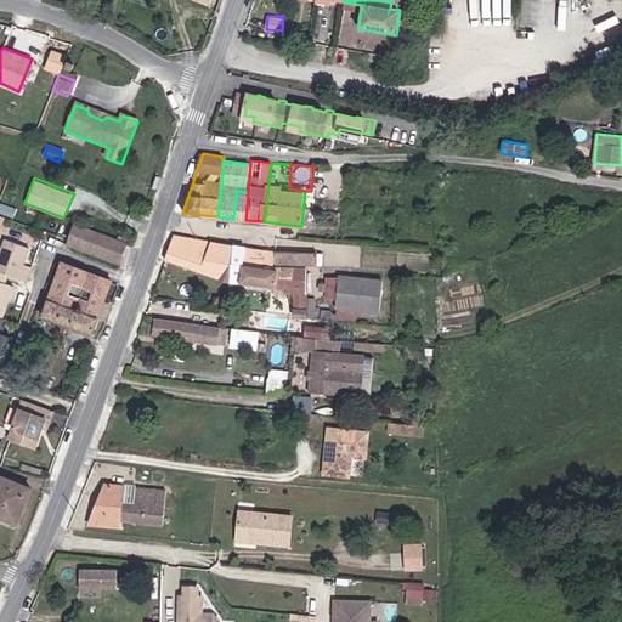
[(118,266),(126,246),(75,227),(68,249),(118,266)]
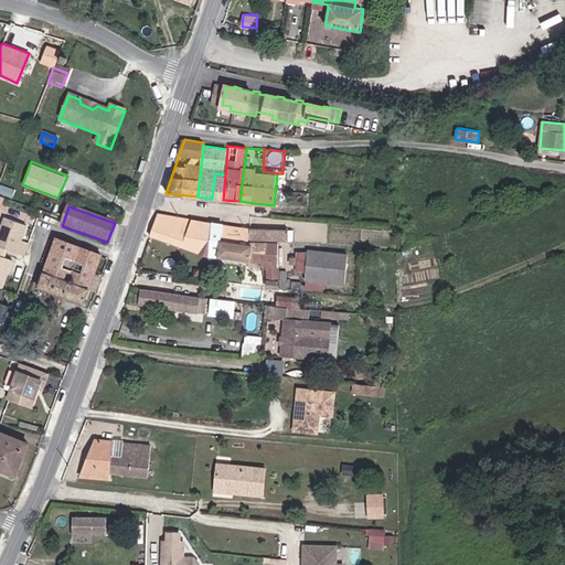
[(151,236),(210,257),(210,255),(213,223),(200,221),(159,212),(151,236)]
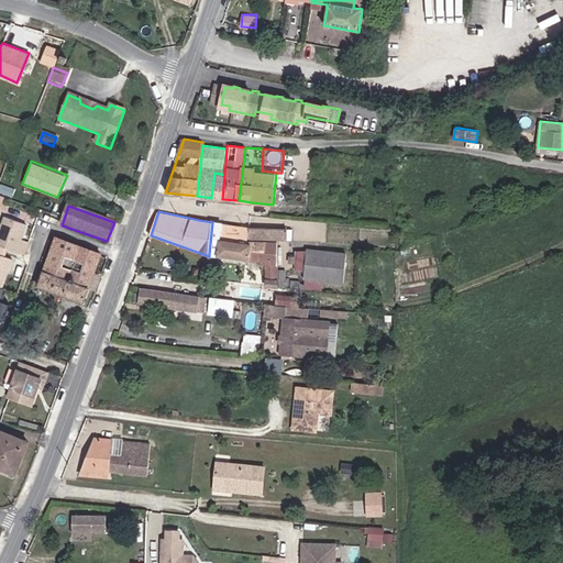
[(20,241),(25,227),(4,219),(0,231),(0,247),(7,251),(15,254),(20,241)]
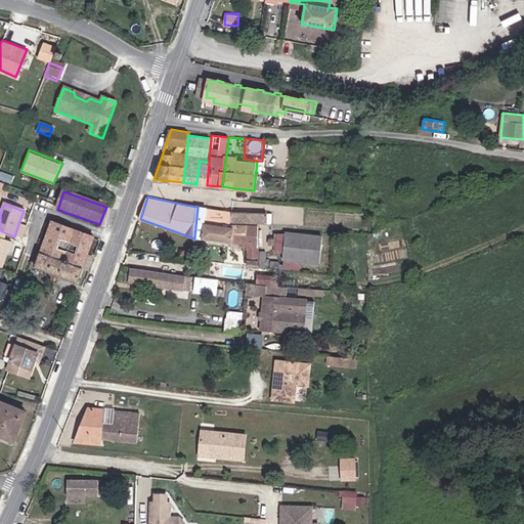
[(198,207),(194,236),(203,237),(209,209),(198,207)]
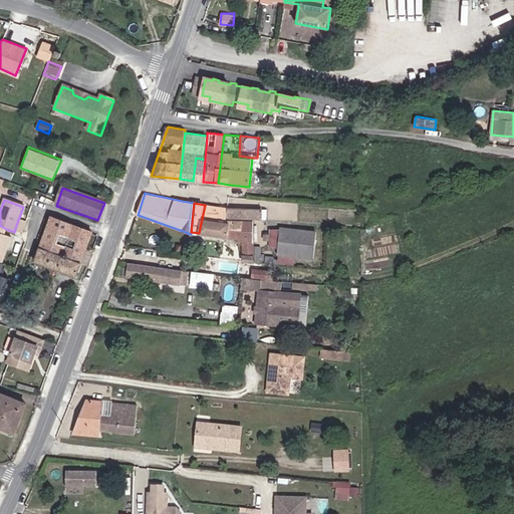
[(205,205),(199,233),(228,239),(241,240),(242,262),(255,263),(255,221),(227,219),(228,208),(205,205)]
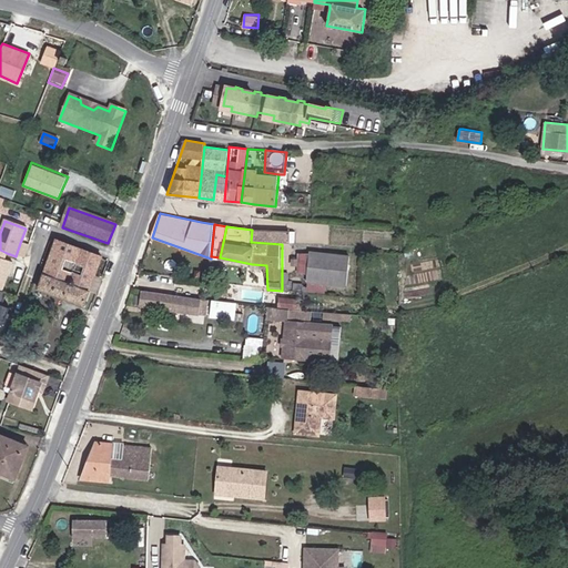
[(290,233),(252,230),(251,242),(282,244),(288,244),(290,233)]
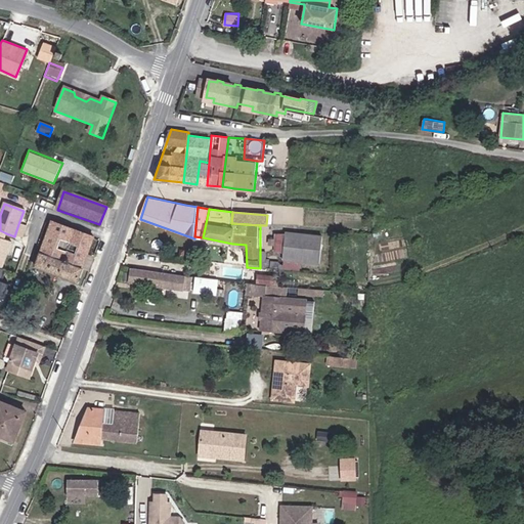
[(77,285),(95,237),(52,223),(35,269),(77,285)]
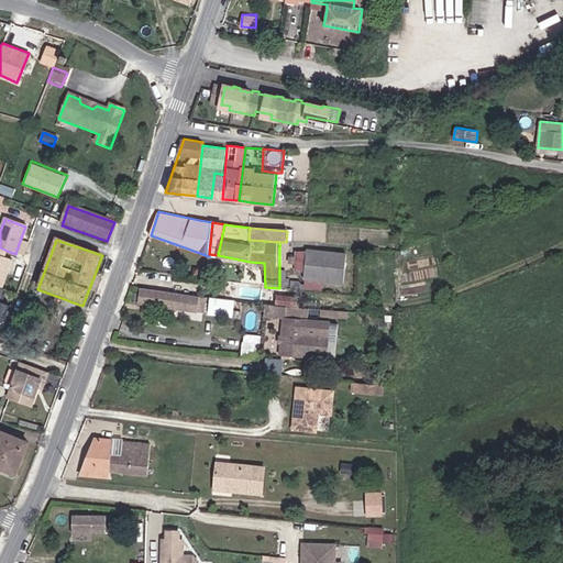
[(28,243),(20,241),(15,254),(23,256),(28,243)]
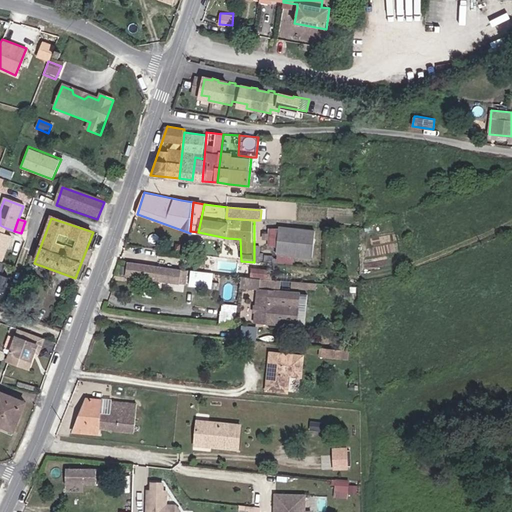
[(278,265),(295,267),(296,257),(313,259),(316,231),(268,227),(268,233),(263,232),(262,240),(268,240),(268,246),(277,247),(277,255),(279,255),(278,265)]
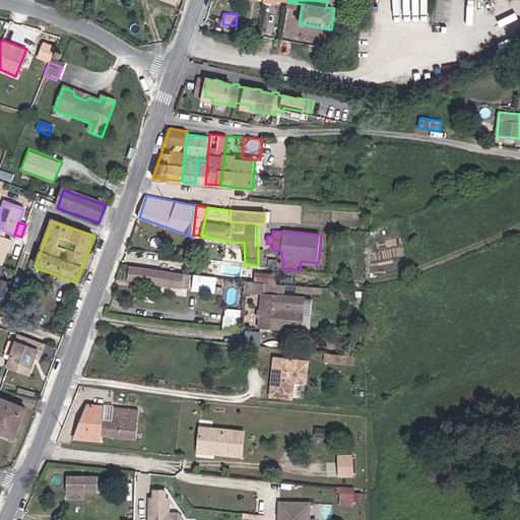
[(0,267),(2,268),(11,242),(4,239),(0,237),(0,267)]
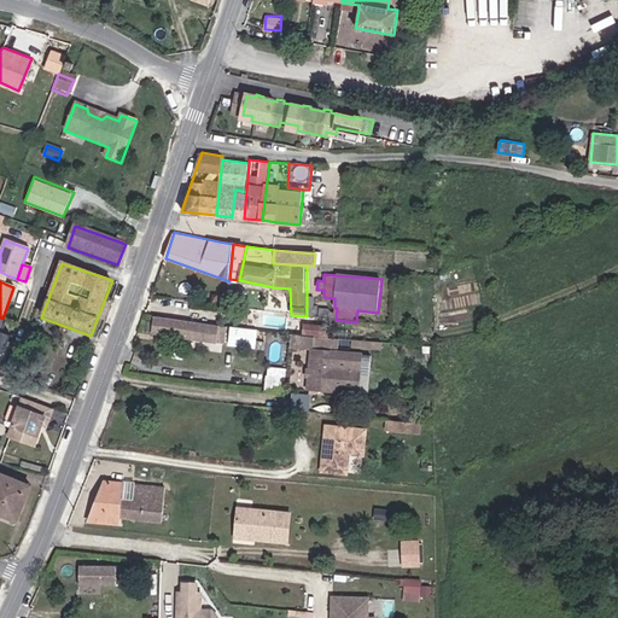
[(219,325),(155,316),(152,333),(216,343),(219,326),(219,325)]
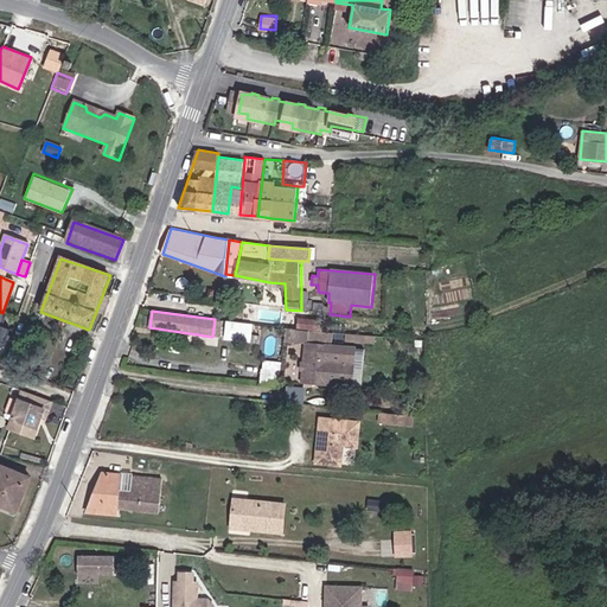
[(308,330),(321,331),(323,320),(278,315),(276,326),(287,327),(308,330)]
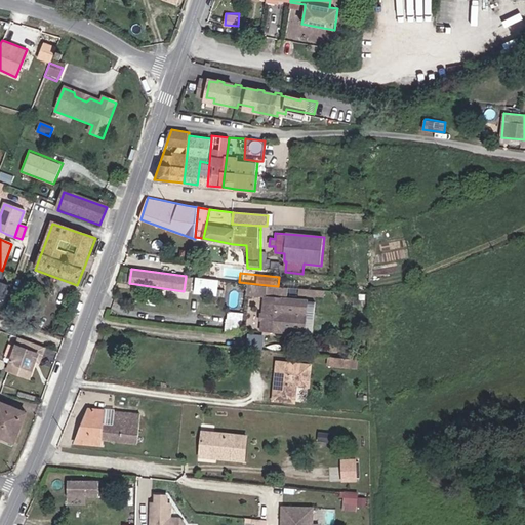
[(190,292),(192,278),(186,277),(184,291),(190,292)]
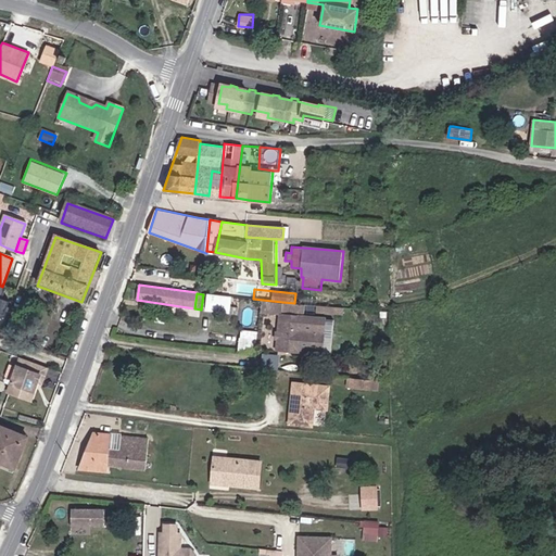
[(263,300),(262,311),(277,312),(278,312),(278,311),(281,310),(282,302),(263,300)]
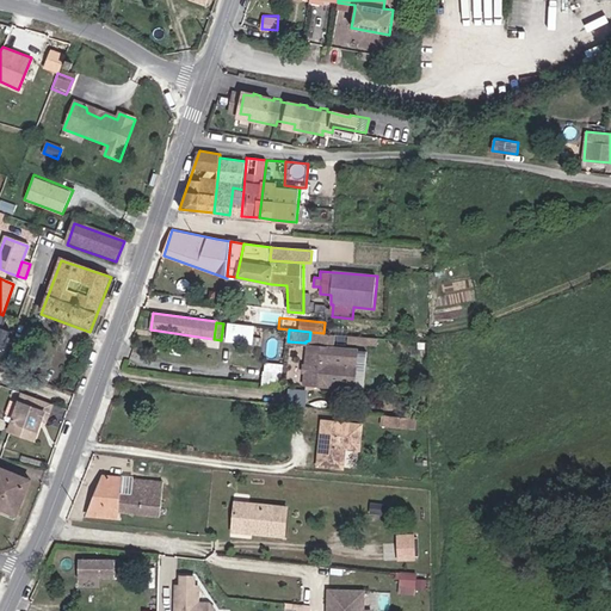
[(310,332),(309,340),(309,344),(335,346),(337,334),(323,333),(310,332)]
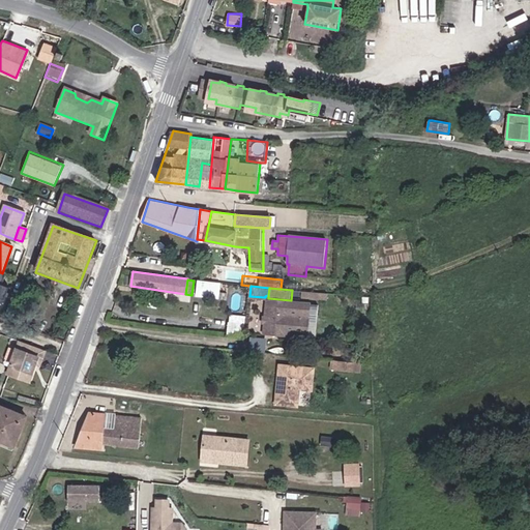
[(0,308),(7,312),(13,297),(3,293),(0,302),(0,308)]
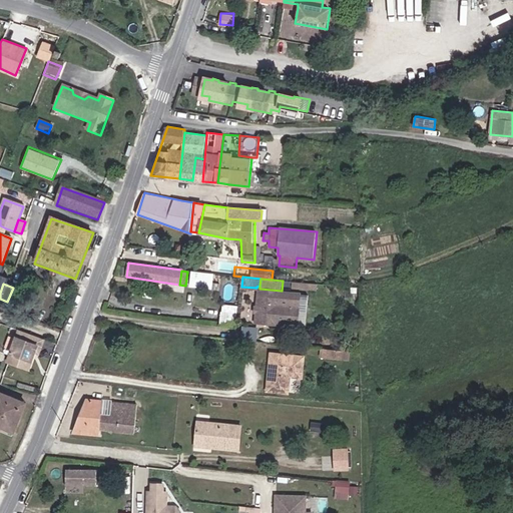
[(282,291),(260,289),(258,306),(257,310),(257,312),(255,323),(278,325),(278,324),(298,326),(302,293),(282,291)]
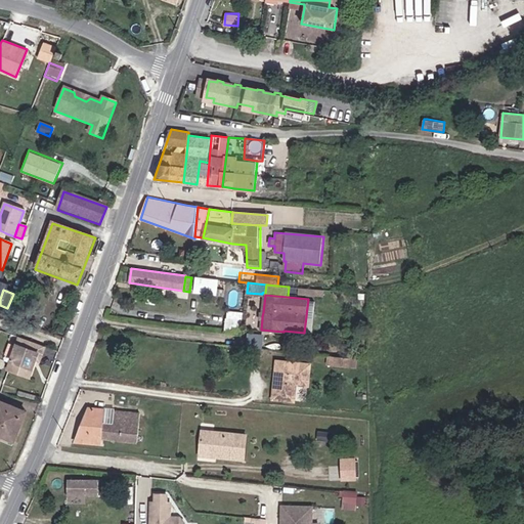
[(242,333),(243,320),(226,318),(225,331),(242,333)]
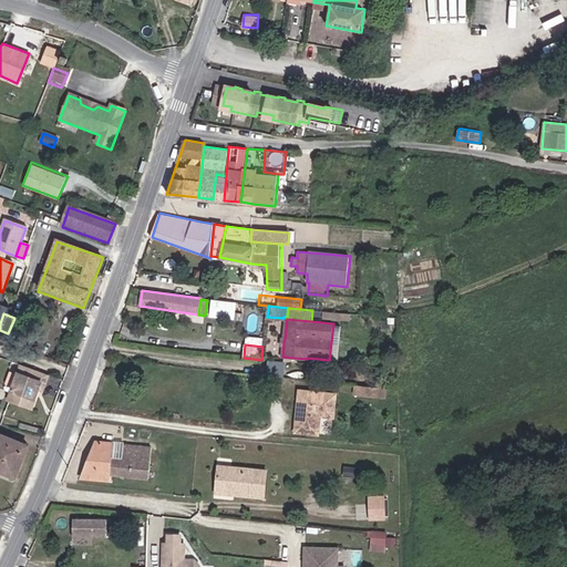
[(284,375),(285,360),(268,359),(267,374),(284,375)]
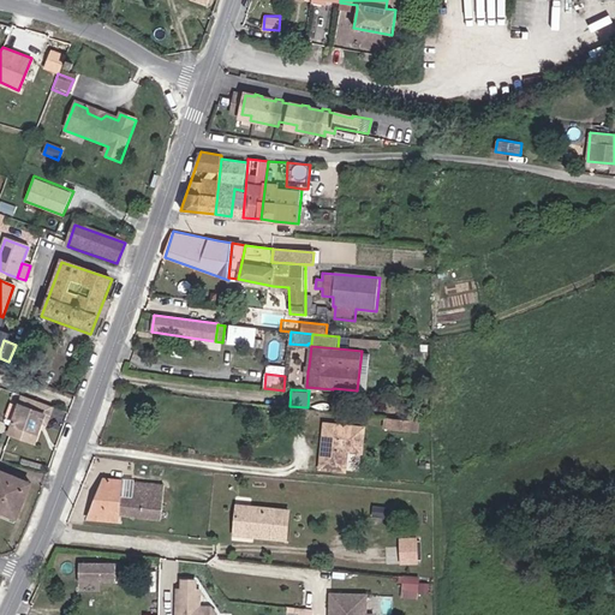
[(36,443),(43,423),(46,416),(49,417),(53,407),(24,398),(11,435),(36,443)]
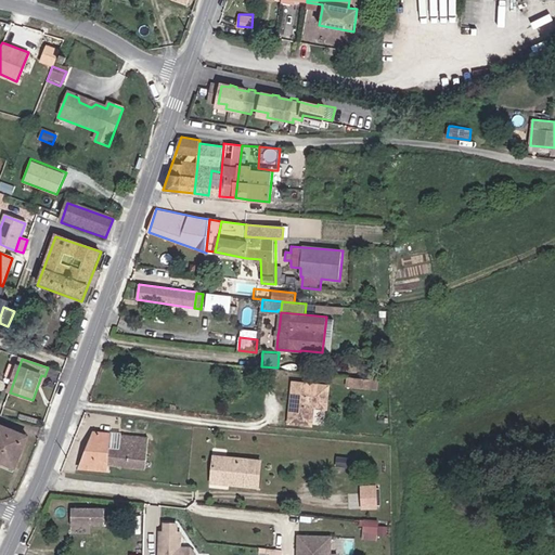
[(347,376),(347,386),(378,388),(378,378),(347,376)]
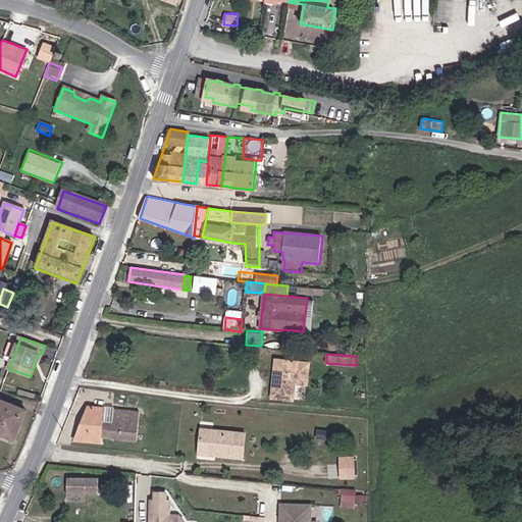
[(278,379),(274,378),(273,398),(294,400),(295,383),(308,385),(310,365),(275,362),(274,373),(278,373),(278,379)]
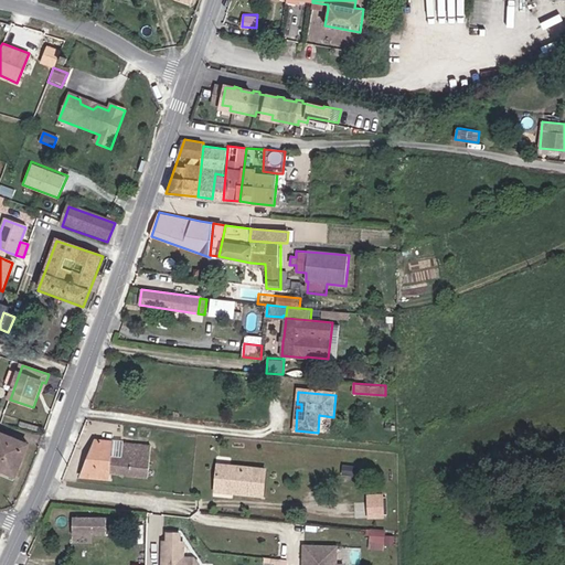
[(0,472),(14,478),(28,448),(0,436),(0,472)]
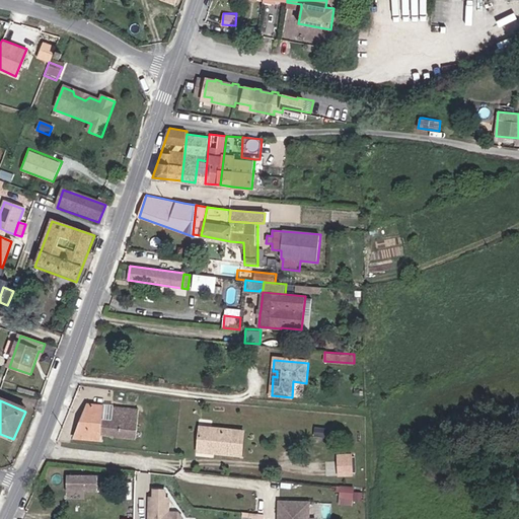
[(135,439),(138,410),(88,403),(75,437),(100,440),(100,435),(135,439)]
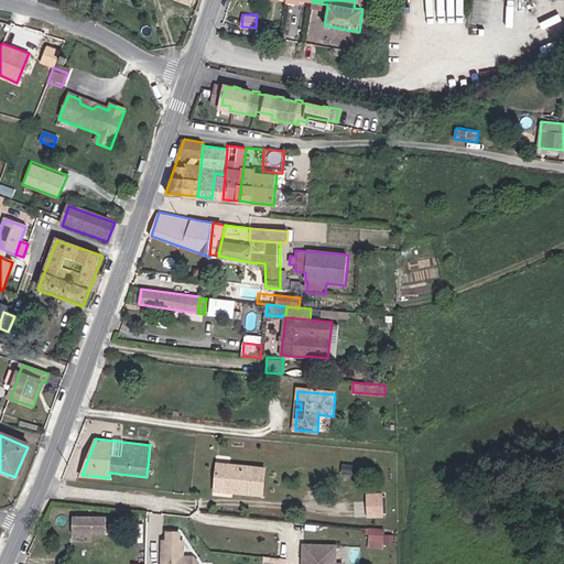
[(231,490),(262,494),(266,469),(221,465),(218,491),(230,494),(231,490)]
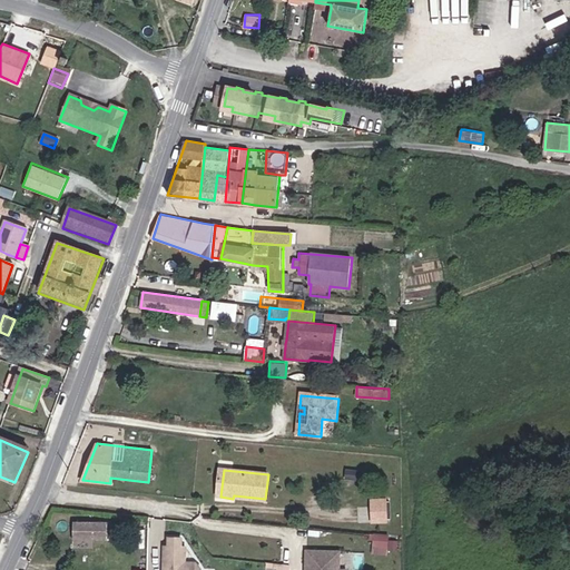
[(359,483),(360,473),(343,473),(343,482),(359,483)]
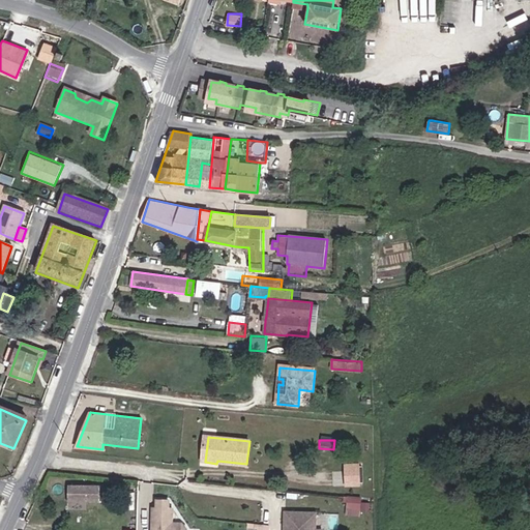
[(360,489),(361,467),(351,467),(350,474),(347,474),(346,488),(360,489)]
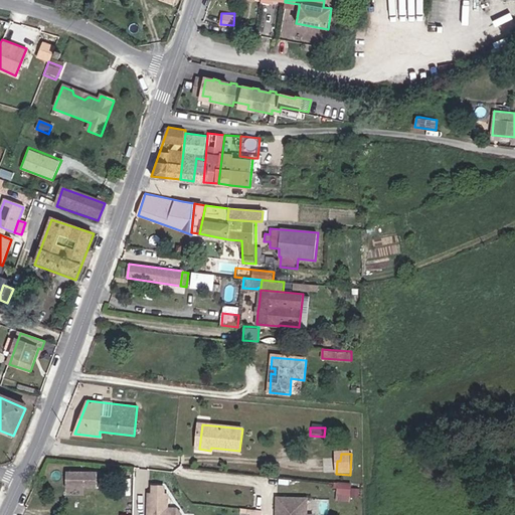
[(98,489),(98,472),(66,470),(65,487),(98,489)]
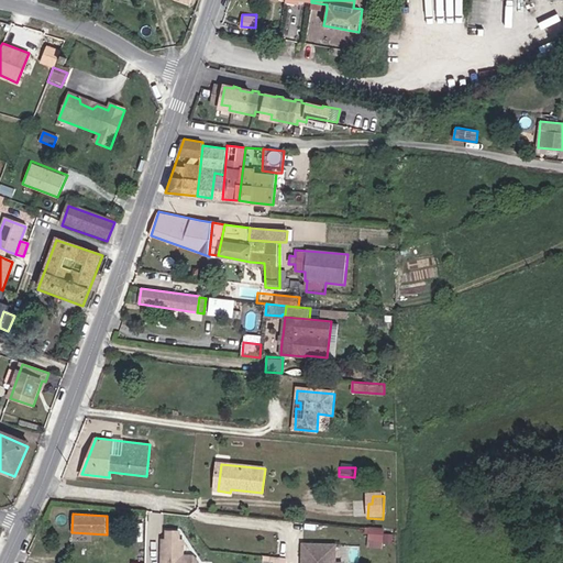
[(183,527),(169,526),(169,534),(165,534),(164,556),(166,558),(165,562),(200,562),(201,558),(197,552),(186,551),(187,536),(183,536),(183,527)]
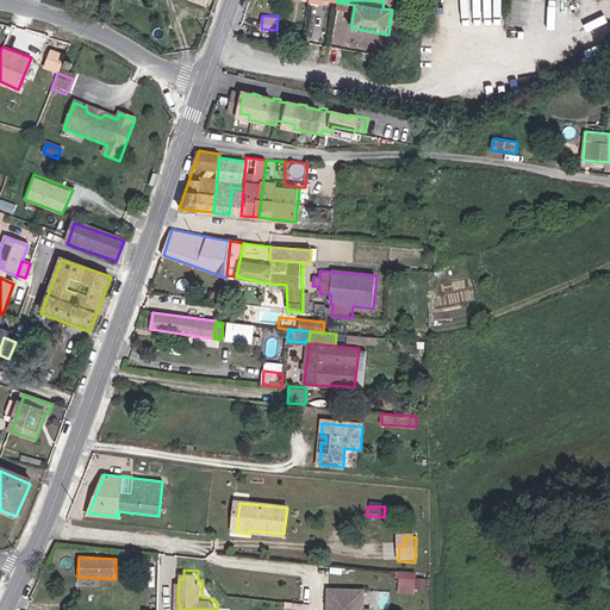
[(415,587),(415,576),(400,576),(399,586),(415,587)]
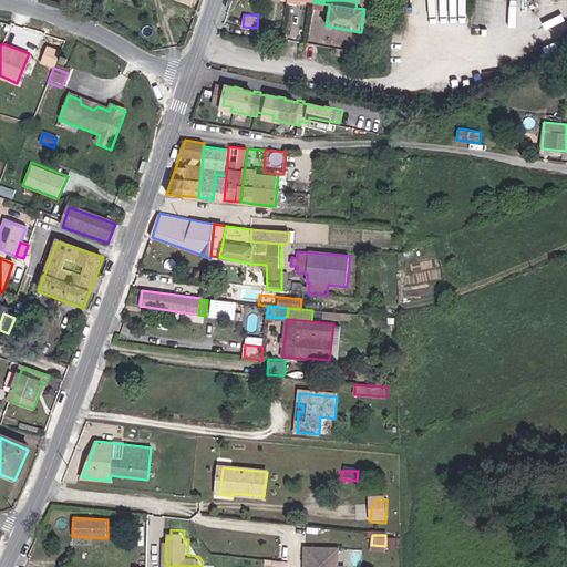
[(389,535),(387,545),(394,548),(398,538),(389,535)]
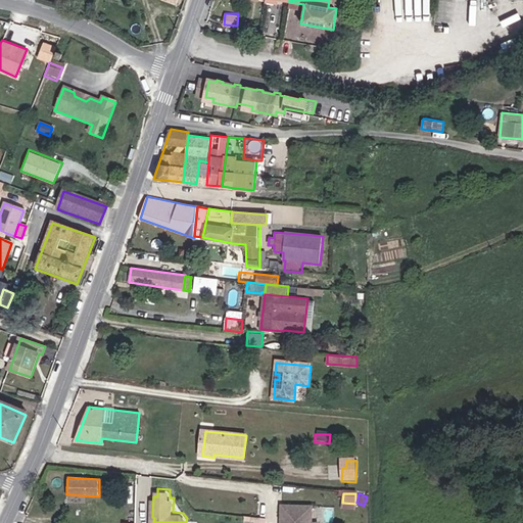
[(314,522),(315,521),(316,505),(281,504),(281,520),(283,520),(282,522),(314,522)]
